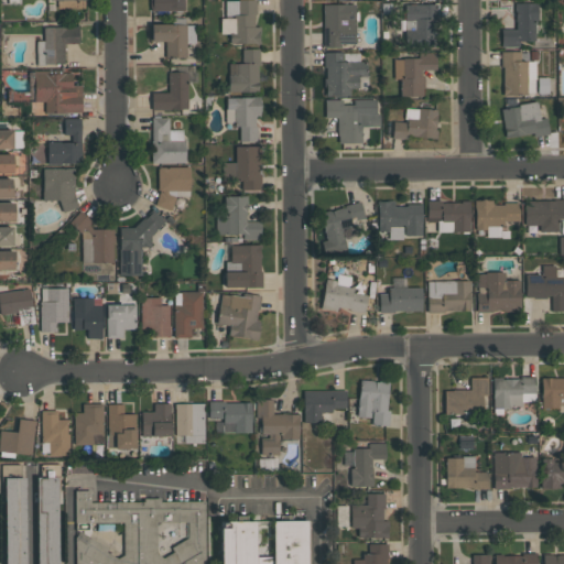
[(149,0),(149,11),(183,11),(183,0),(149,0)]
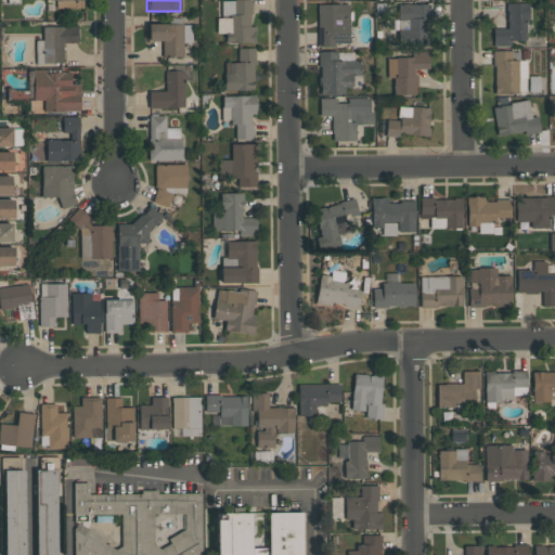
[(226,42),(255,43),(255,26),(250,26),(250,0),(248,0),(220,0),(220,17),(217,17),(216,33),(226,34),(226,42)]
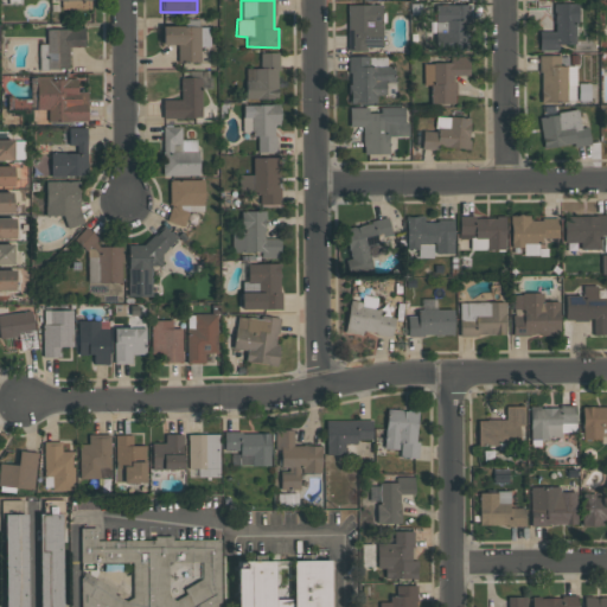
[(576,4),(554,4),(554,32),(538,31),(538,50),(558,50),(558,44),(576,44),(576,4)]
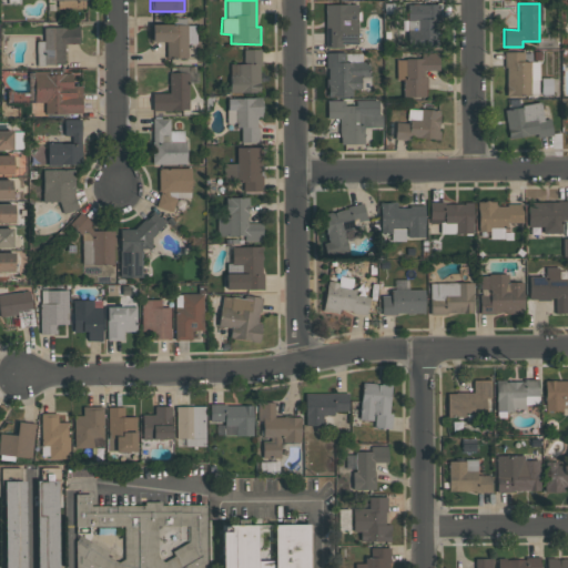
[(325,47),(357,47),(357,4),(325,4),(325,47)]
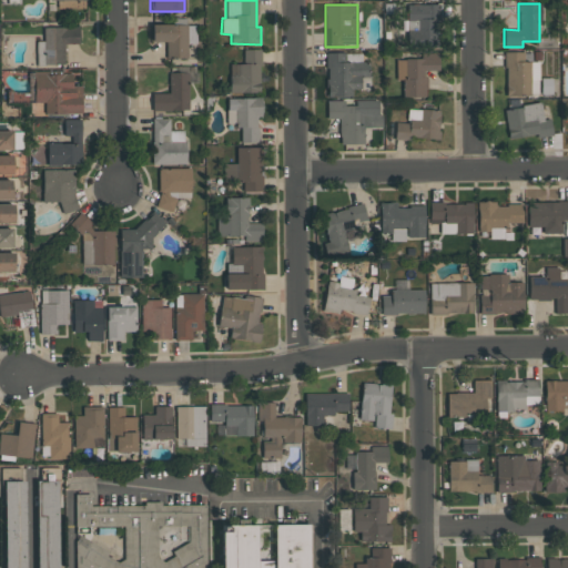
[(437,4),(407,6),(408,48),(438,48),(437,4)]
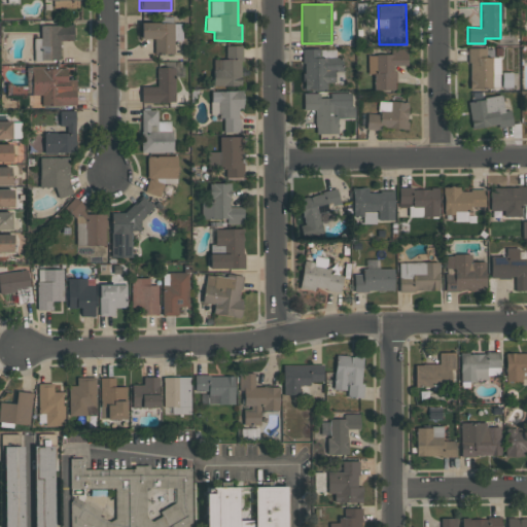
[(181,41),(182,24),(141,23),(140,38),(153,39),(153,55),(174,55),(174,40),(181,41)]
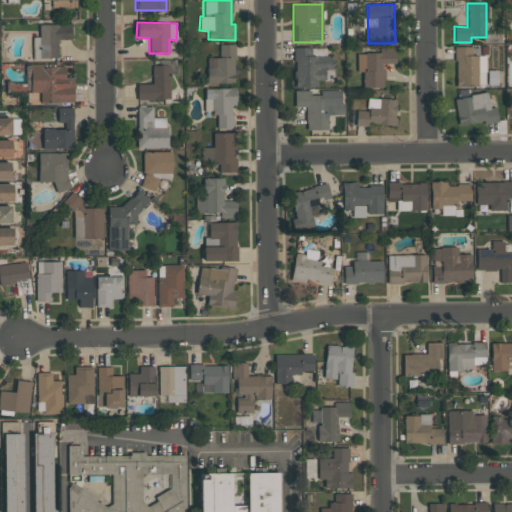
[(33,37),(33,59),(58,58),(57,40),(71,39),(71,24),(39,25),(39,37),(33,37)]
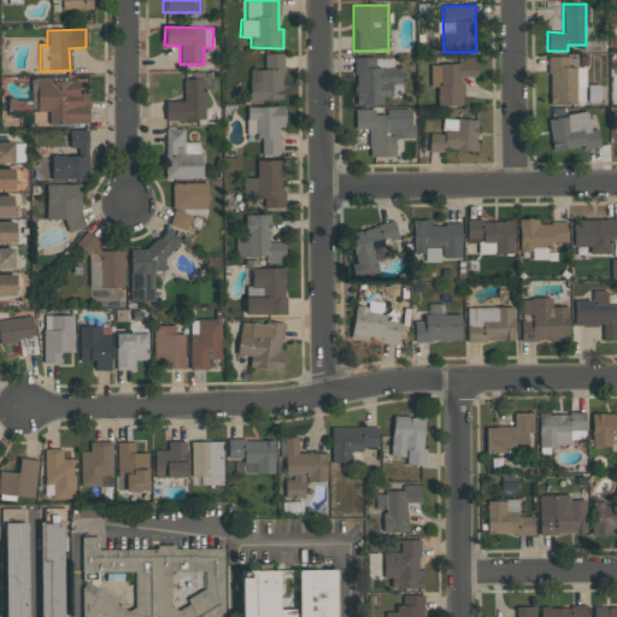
[(283,53),(264,53),(264,70),(250,69),(248,100),(282,101),(283,53)]
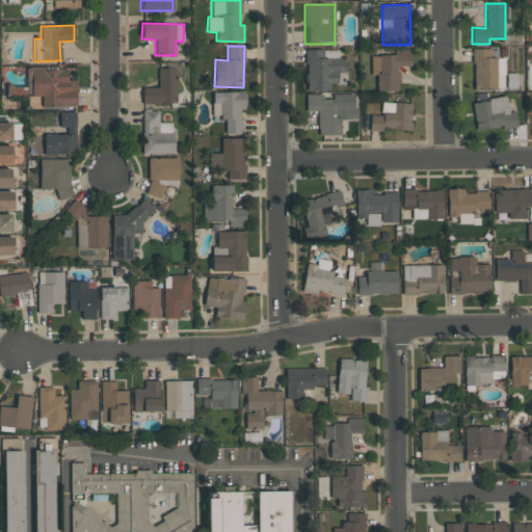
[(328,90),(329,83),(338,83),(338,72),(345,72),(345,57),(339,57),(339,50),(307,49),(306,90),(328,90)]
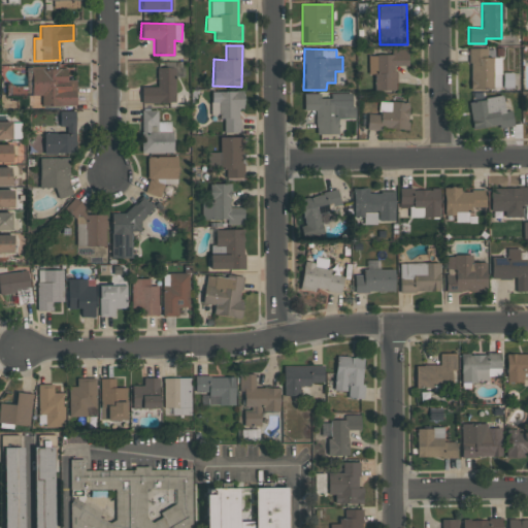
[(470,89),(501,88),(500,58),(494,58),(494,48),(469,48),(470,89)]
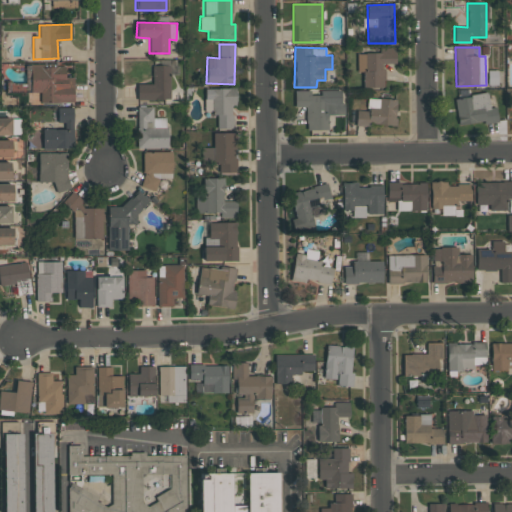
[(363,88),(384,87),(384,64),(396,64),(395,48),(382,48),(382,53),(357,53),(358,72),(363,72),(363,88)]
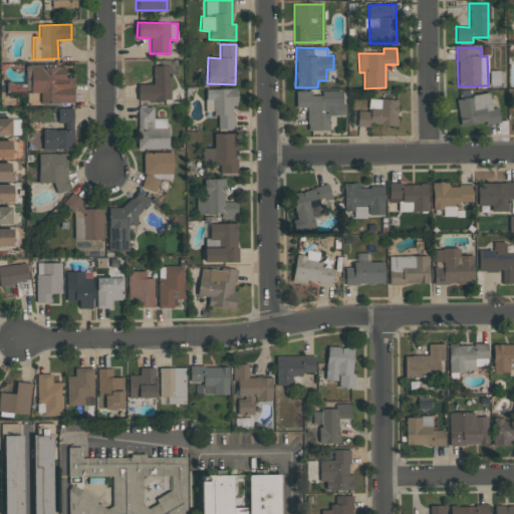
[(138,84),(138,100),(170,100),(171,68),(177,68),(177,60),(162,60),(162,66),(153,66),(153,84),(138,84)]
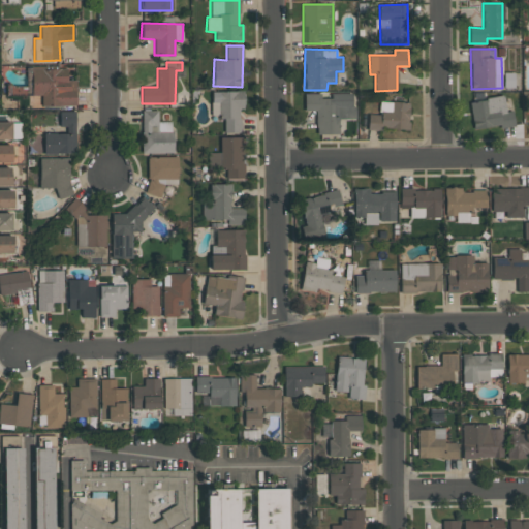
[(76,106),(76,80),(67,81),(66,69),(31,69),(31,95),(42,95),(42,106),(76,106)]
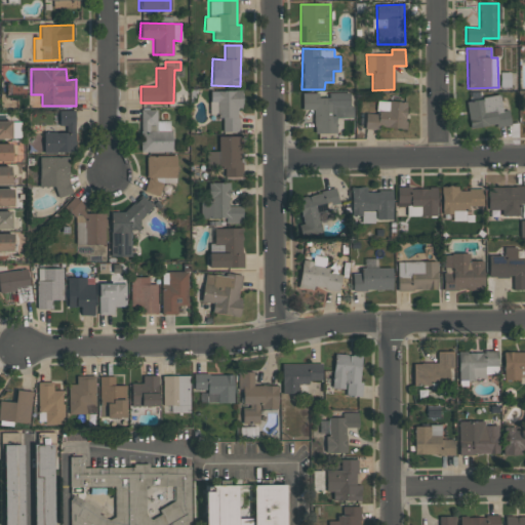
[(239,131),(238,109),(242,109),(241,90),(209,91),(209,116),(221,116),(223,132),(239,131)]
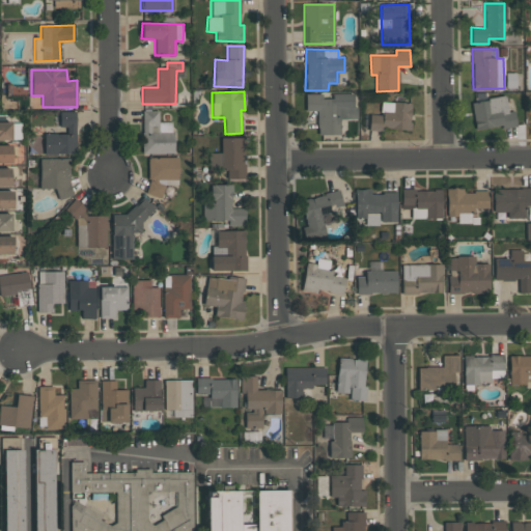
[(355,119),(355,93),(305,93),(305,111),(317,111),(316,135),(340,135),(340,119),(355,119)]
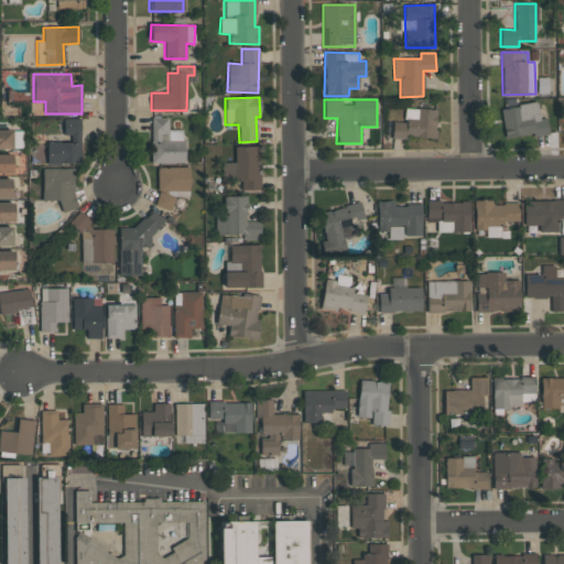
[(500,107),(505,138),(548,133),(546,118),(539,119),(537,104),(500,107)]
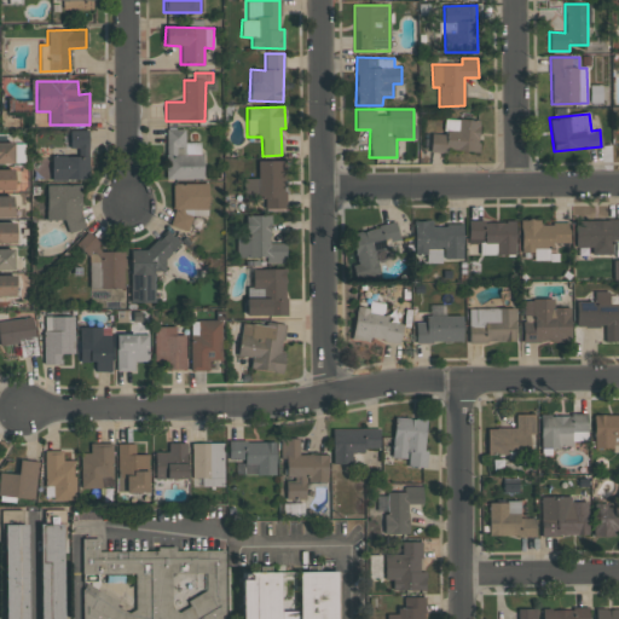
[(478,152),(479,120),(444,119),(444,134),(431,134),(429,150),(478,152)]
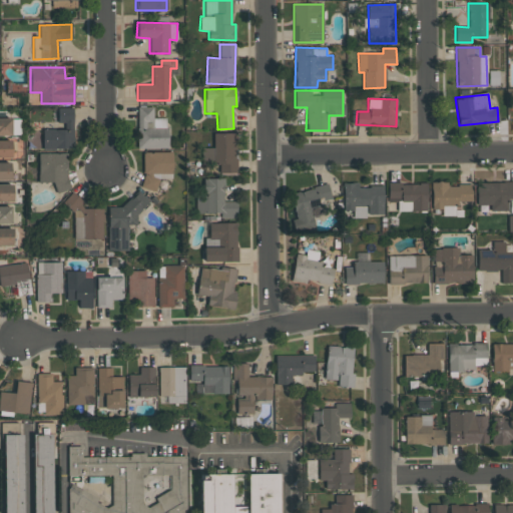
[(167,148),(167,117),(153,118),(153,107),(137,107),(137,148),(167,148)]
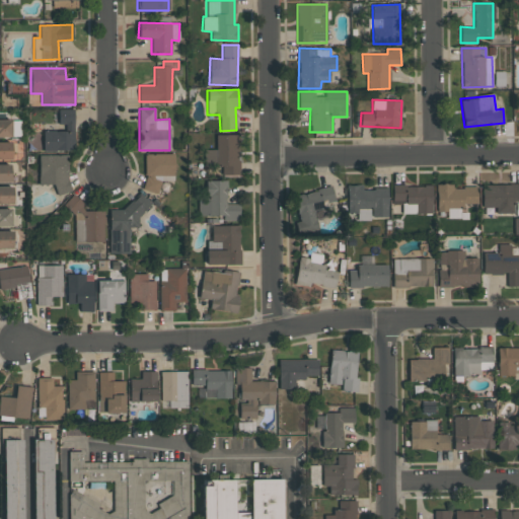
[(44,131),(43,151),(74,151),(74,109),(59,109),(58,125),(65,125),(65,131),(44,131)]
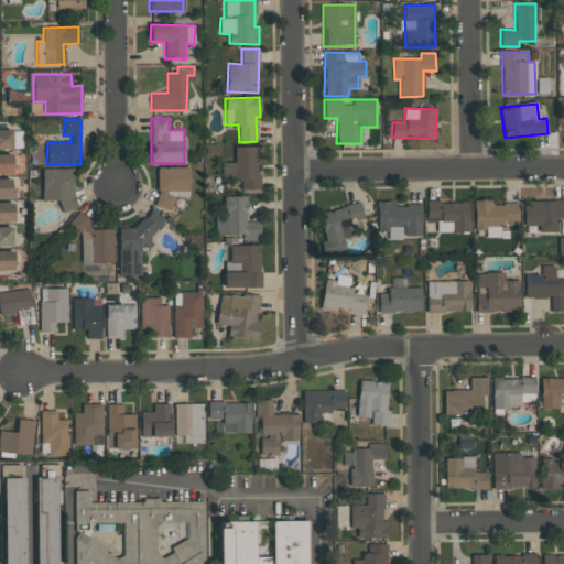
[(0,148),(12,149),(12,130),(0,129),(0,148)]
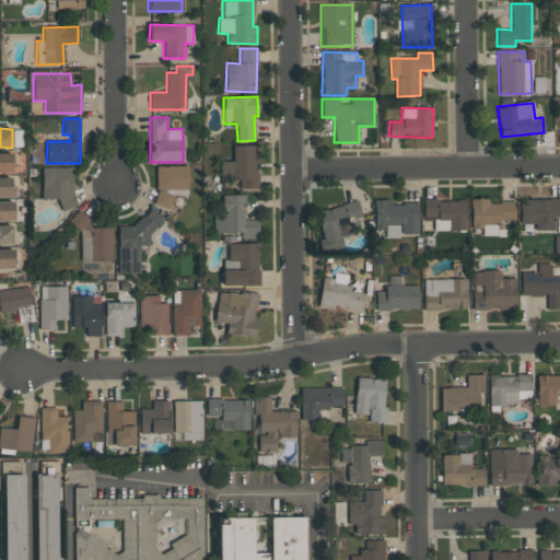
[(220,179),(238,179),(238,189),(258,189),(258,146),(233,146),(233,161),(220,161),(220,179)]
